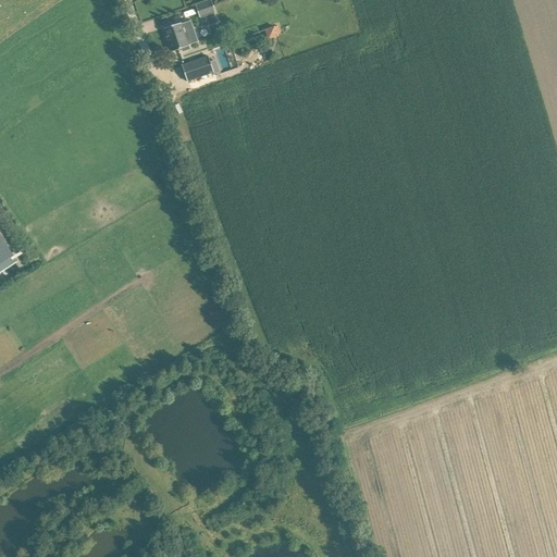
[(197,7),(196,7),(198,12),(199,17),(200,17),(201,16),(205,26),(217,22),(213,13),(214,12),(214,13),(215,12),(212,1),(211,1),(197,7)]
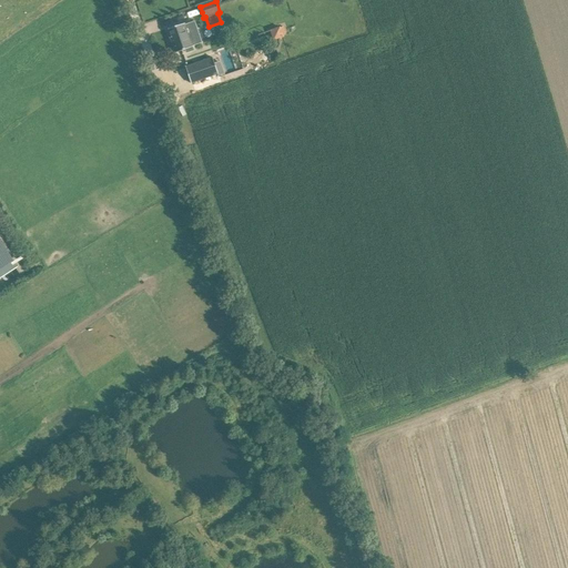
[(184,23),(169,29),(170,29),(172,37),(170,38),(171,38),(175,52),(175,53),(185,50),(186,53),(194,51),(192,47),(202,43),(194,22),(185,26),(184,24),(184,23)]
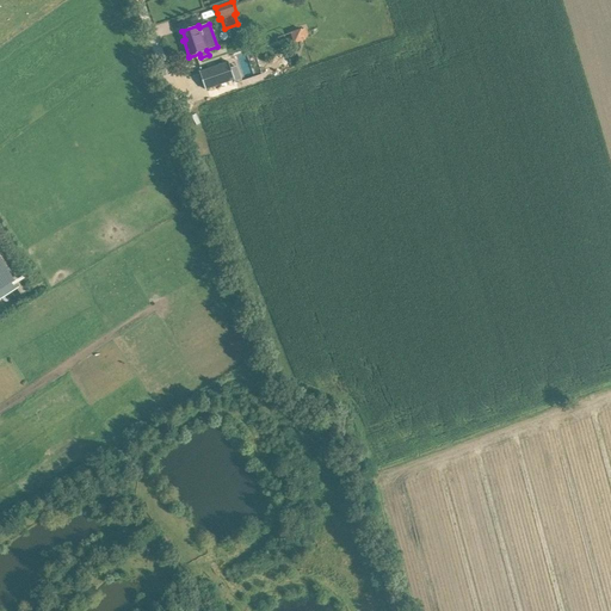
[(301,30),(291,32),(295,43),(308,38),(304,29),(301,30)]
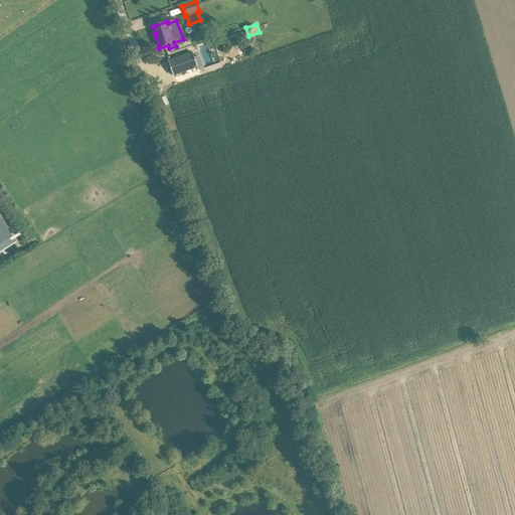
[(193,52),(168,60),(173,75),(198,66),(193,52)]
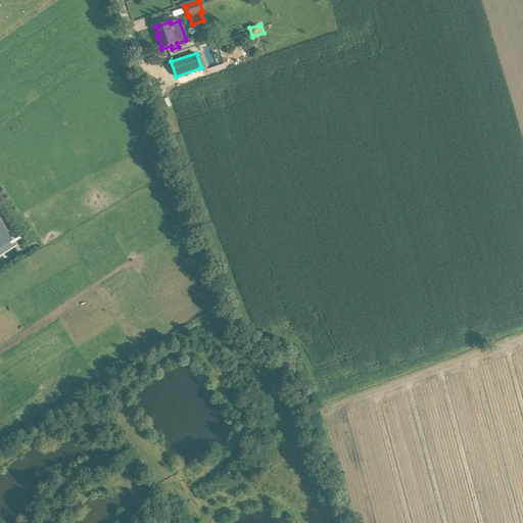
[(0,255),(9,250),(16,245),(0,221),(0,255)]
